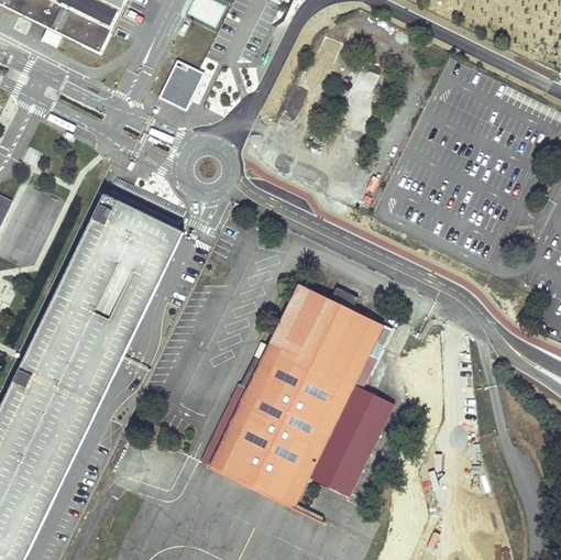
[(0,0),(0,2),(98,51),(123,0),(0,0)]
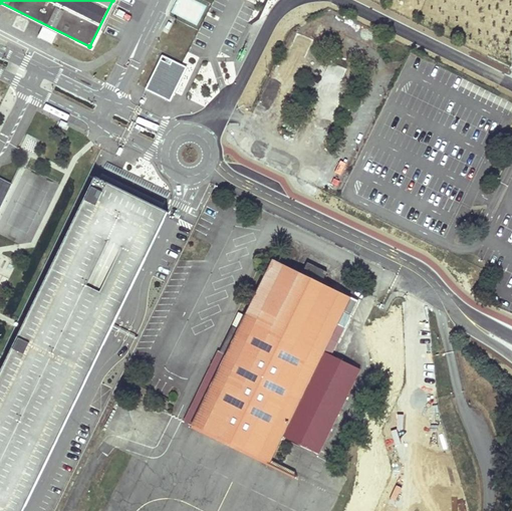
[(195,22),(204,2),(200,0),(174,0),(169,10),(195,22)]
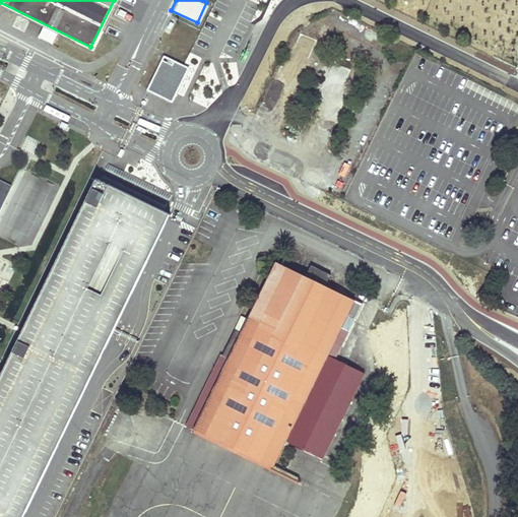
[(146,87),(171,100),(187,66),(163,54),(146,87)]
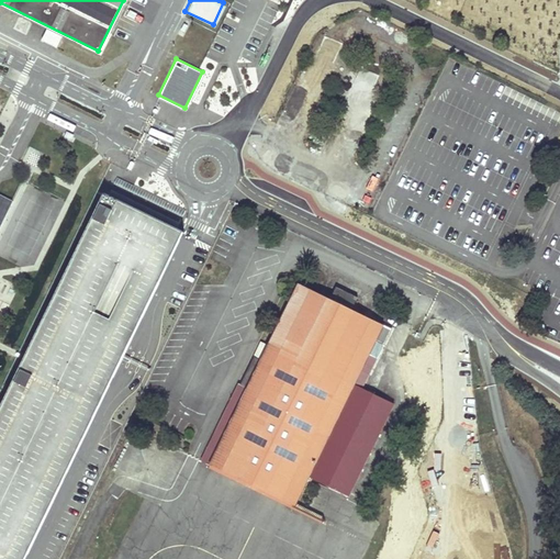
[(0,220),(11,198),(0,191),(0,220)]
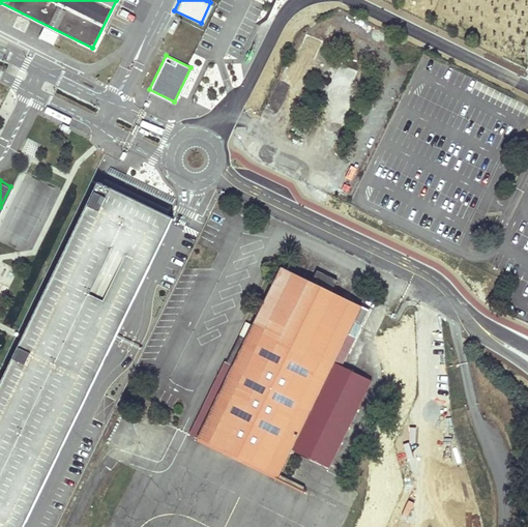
[(0,526),(22,526),(168,222),(94,186),(0,384),(0,526)]
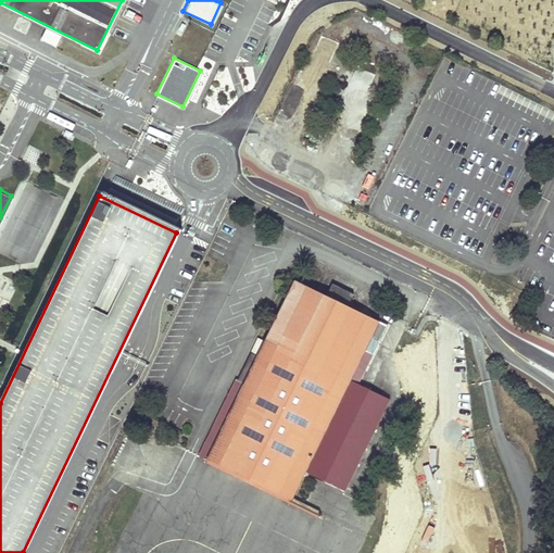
[(234,376),(197,453),(289,497),(303,466),(330,480),(343,487),(387,398),(355,382),(386,323),(347,303),(351,291),(330,281),(325,293),(305,284),(294,278),(257,354),(250,350),(237,377),(234,376)]
